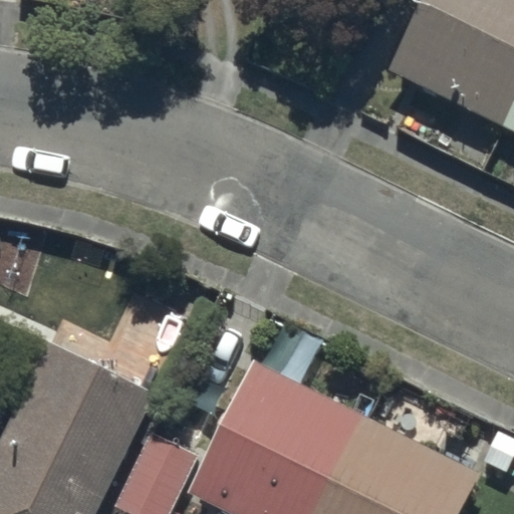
[(505,123),(513,102),(513,0),(420,0),(388,66),(505,123)]
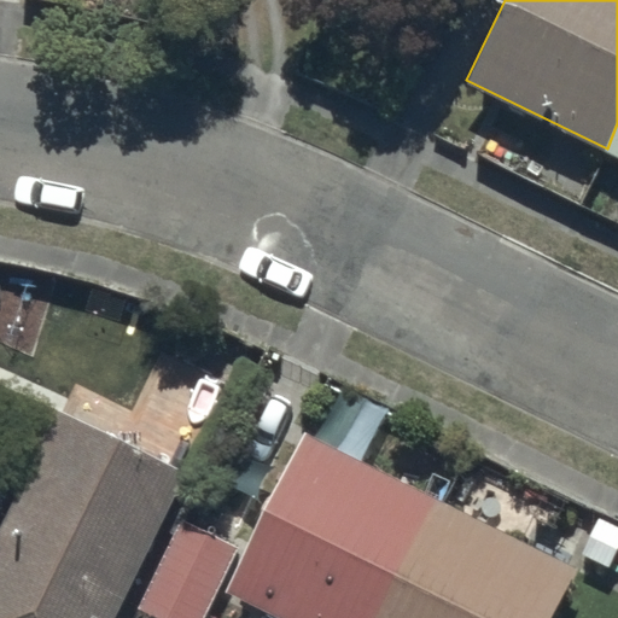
[(617,123),(607,149),(617,153),(617,123)]
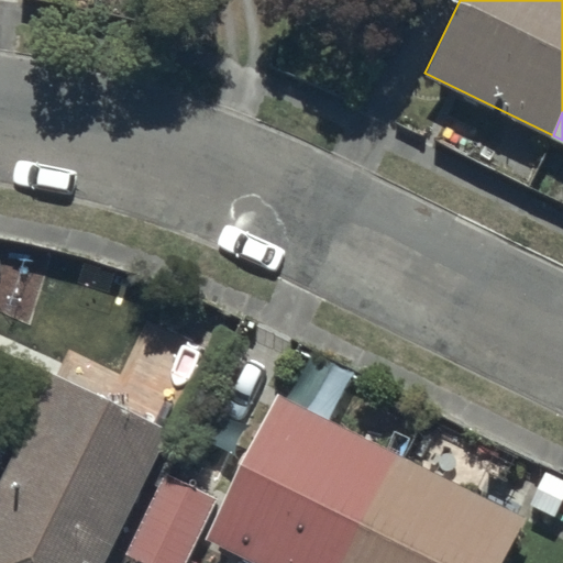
[(0,562),(101,562),(167,428),(54,373),(0,483),(0,562)]
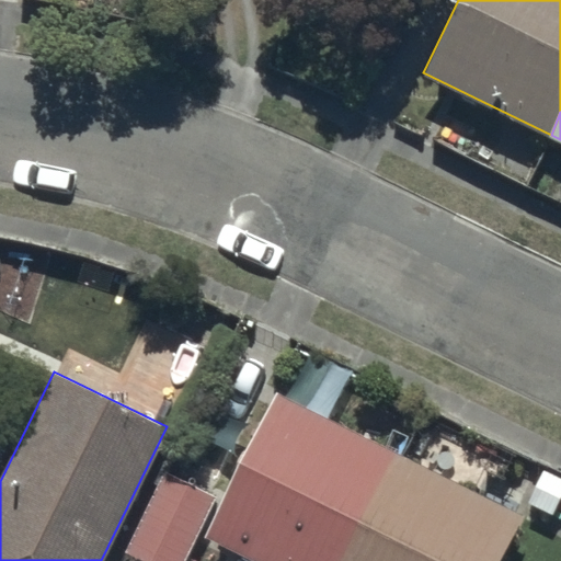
[(276,390),(205,534),(259,560),(495,560),(521,512),(276,390)]
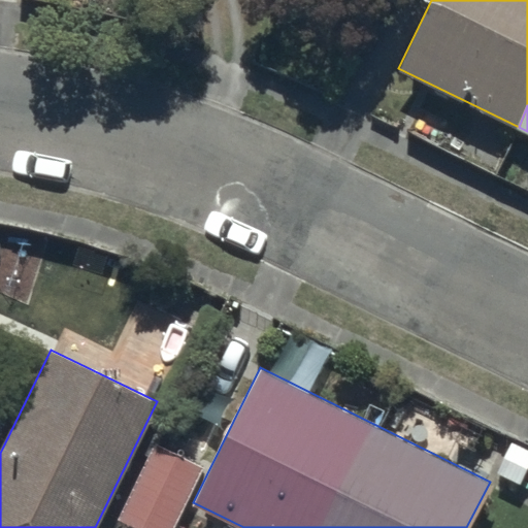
[(174,527),(205,467),(155,442),(118,517),(140,527),(174,527)]
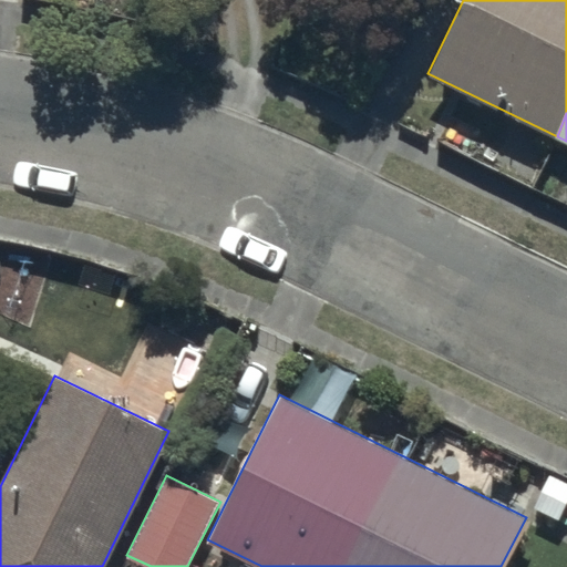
All buildings are outlined.
